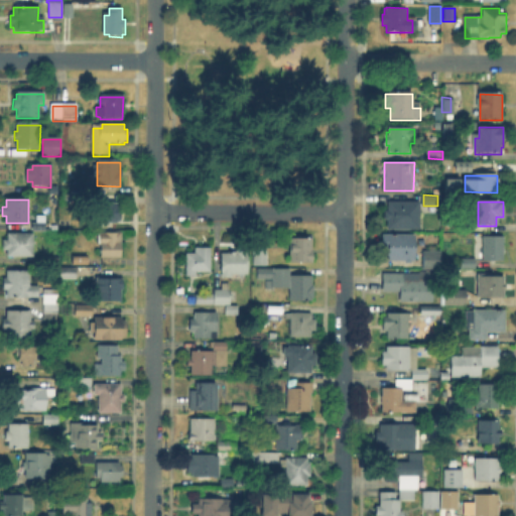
[(390,230),(386,230),(386,209),(390,209),(390,203),(419,203),(419,230),(390,230)]
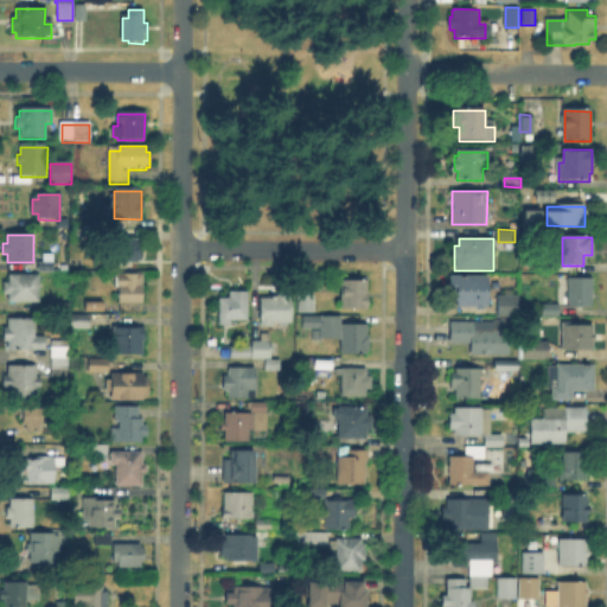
[(141,262),(122,262),(122,240),(141,240),(141,262)]
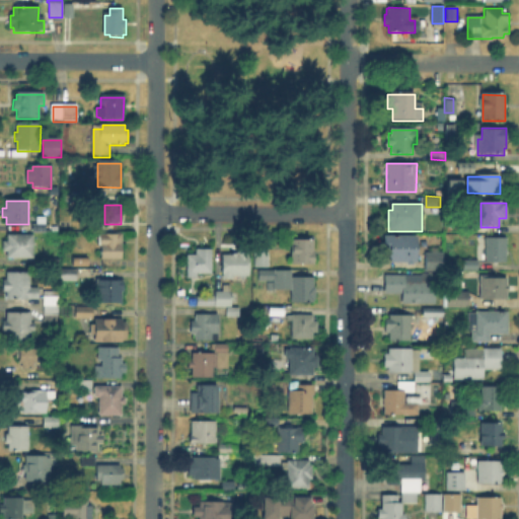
[(473,233),(461,233),(461,225),(473,225),(473,233)]
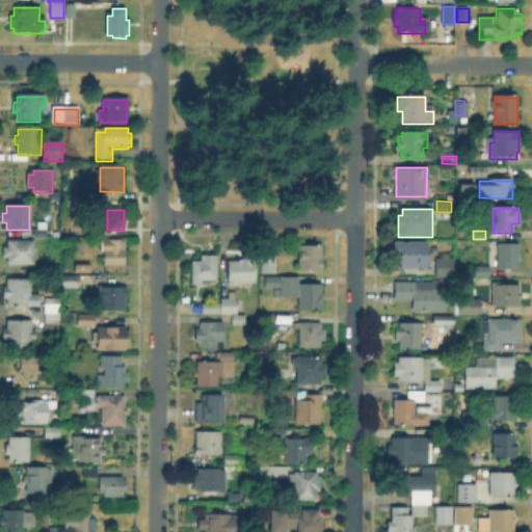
[(91,249),(79,249),(79,239),(92,239),(91,249)]
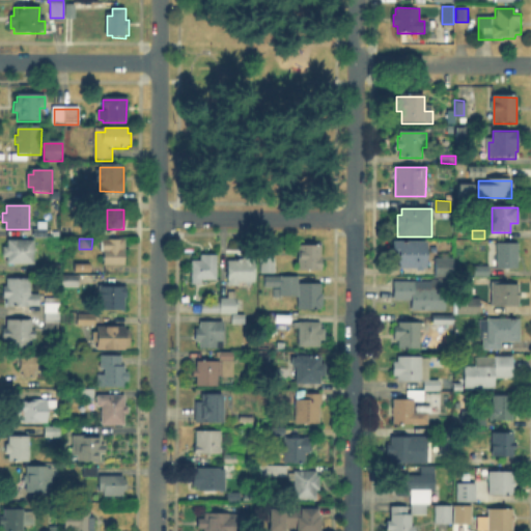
[(35,241),(35,264),(7,264),(7,256),(2,256),(2,248),(7,248),(7,241),(35,241)]
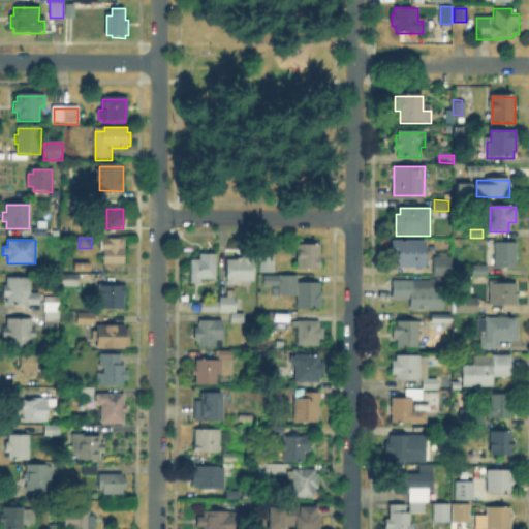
[(125,263),(102,263),(103,240),(125,240),(125,263)]
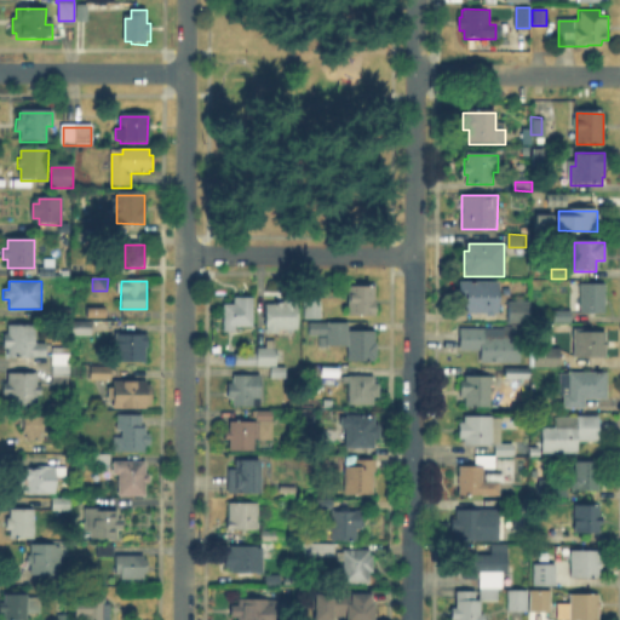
[(499,299),(499,313),(465,313),(465,299),(459,299),(459,283),(499,285),(499,299)]
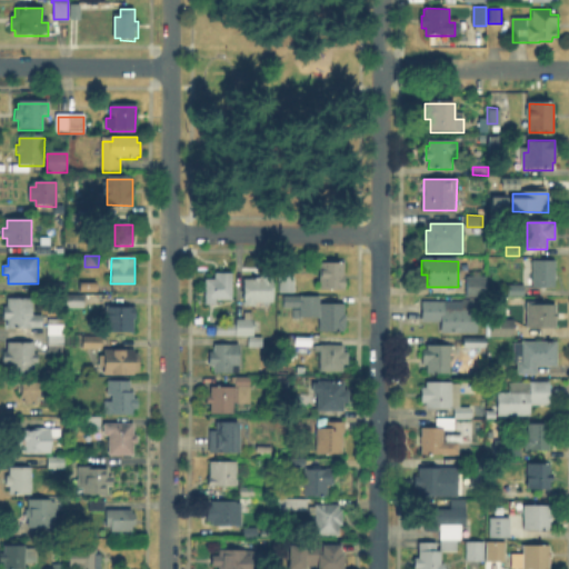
[(556,288),(533,288),(533,262),(556,262),(556,288)]
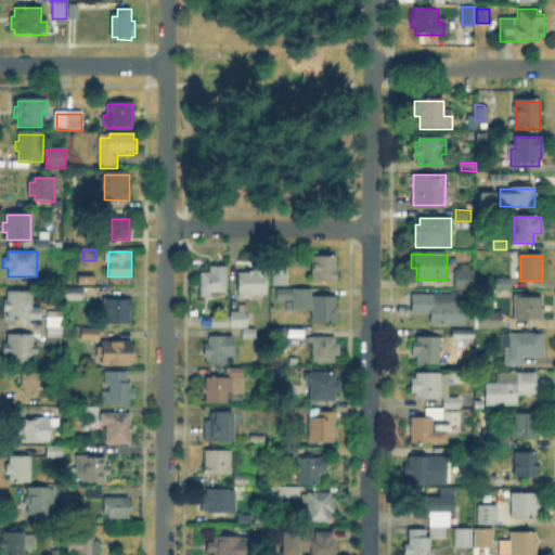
[(314,282),(310,282),(310,274),(314,274),(314,258),(336,258),(336,282),(314,282)]
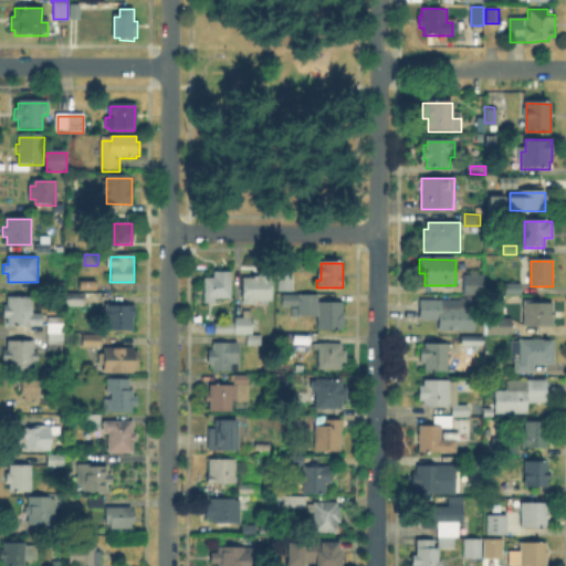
[(215,304),(206,304),(206,279),(213,279),(213,271),(231,271),(231,299),(215,299),(215,304)]
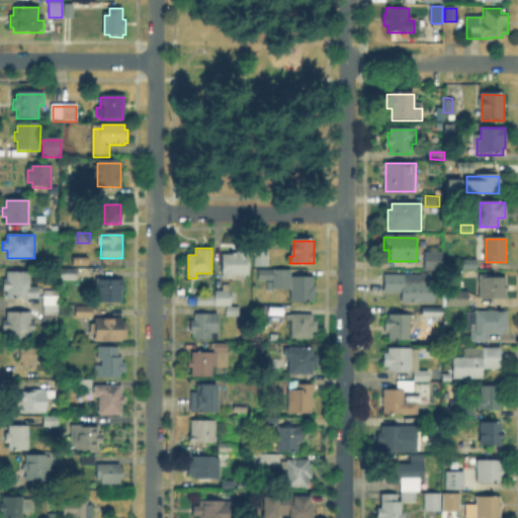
[(268,266),(256,266),(256,252),(268,252),(268,266)]
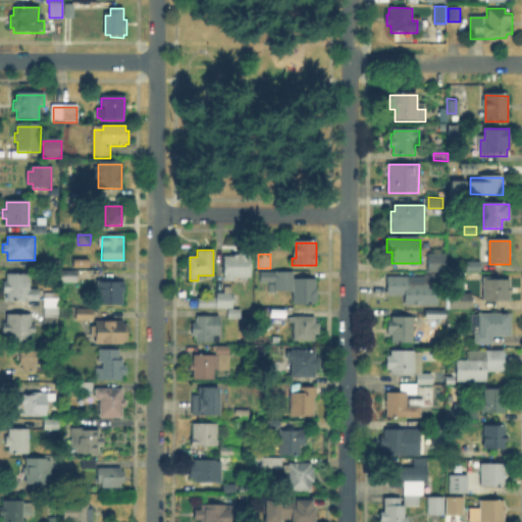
[(250,279),(225,279),(225,255),(250,255),(250,279)]
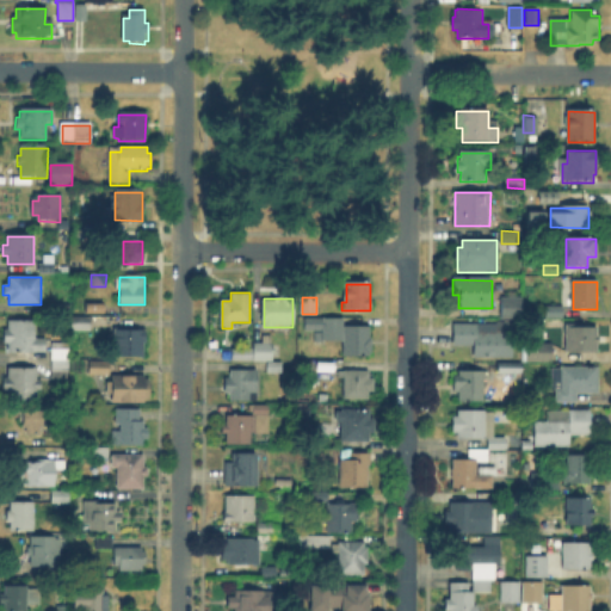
[(519,319),(503,319),(503,298),(519,298),(519,319)]
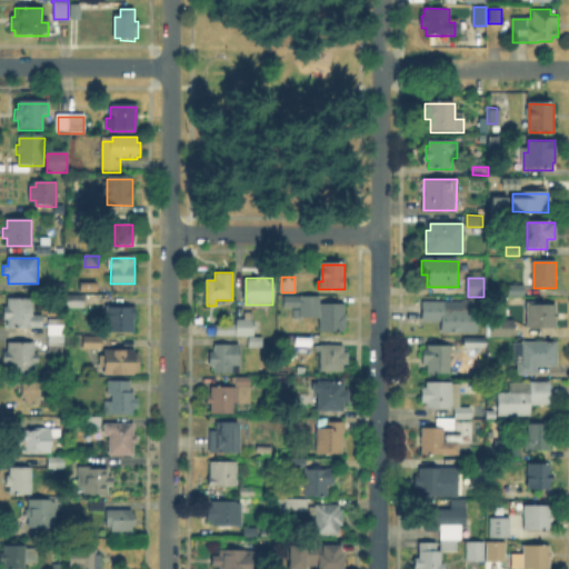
[(523,298),(508,298),(508,286),(523,286),(523,298)]
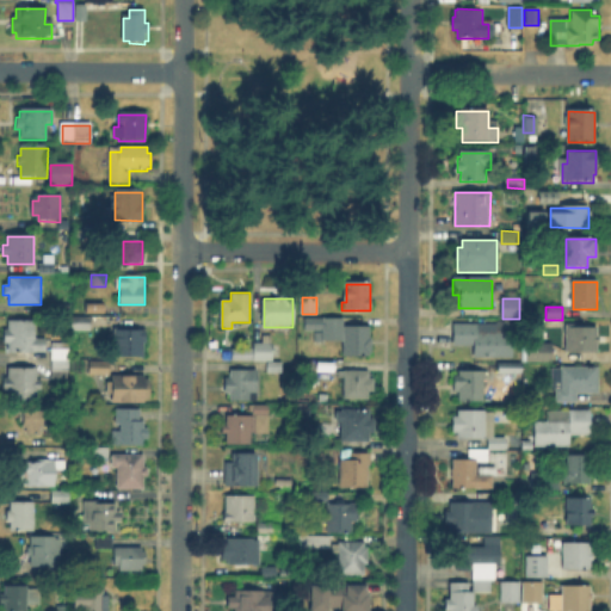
[(90,329),(68,329),(68,318),(90,318),(90,329)]
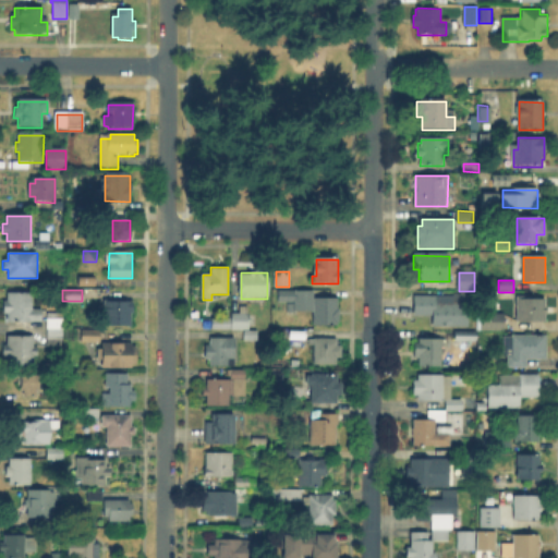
[(315,292),(315,299),(339,299),(338,325),(314,325),(314,312),(290,312),(290,303),(280,303),(280,292),(315,292)]
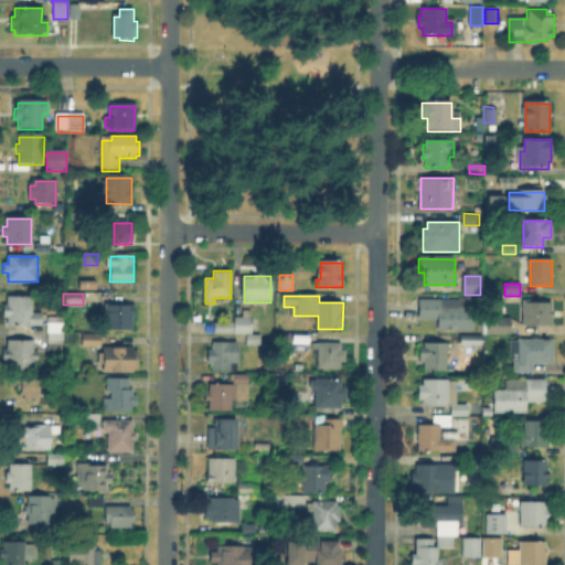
[(33,299),(32,315),(41,315),(41,326),(7,326),(7,319),(1,319),(1,305),(7,305),(7,298),(33,299)]
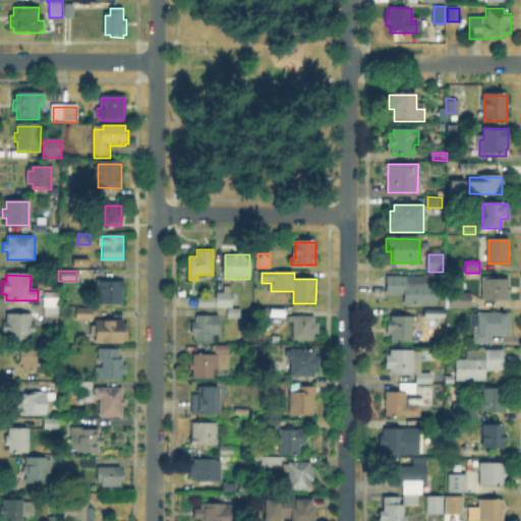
[(424,278),(424,280),(431,280),(431,286),(438,286),(438,304),(404,304),(404,294),(387,294),(387,278),(424,278)]
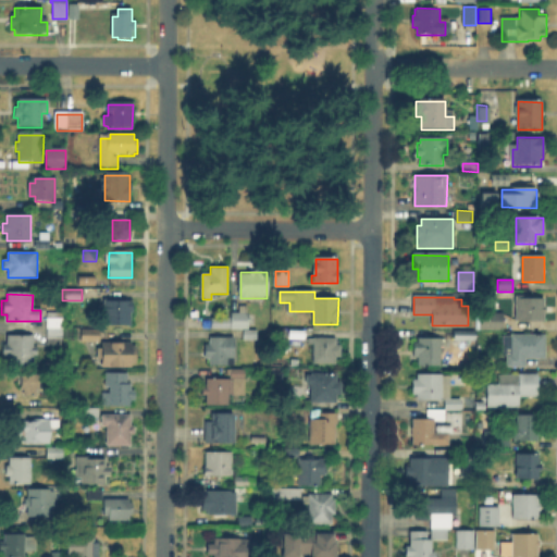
[(543,298),(543,300),(545,300),(545,314),(543,314),(543,322),(533,322),(533,329),(517,329),(517,298),(543,298)]
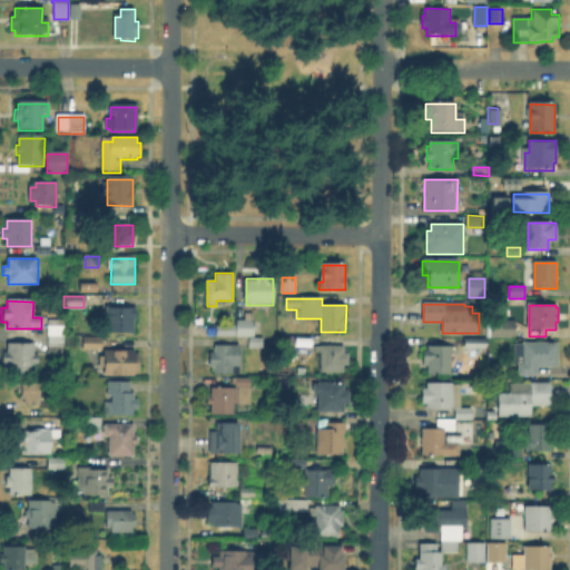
[(135,334),(135,338),(107,338),(107,308),(109,308),(109,307),(135,308),(135,334)]
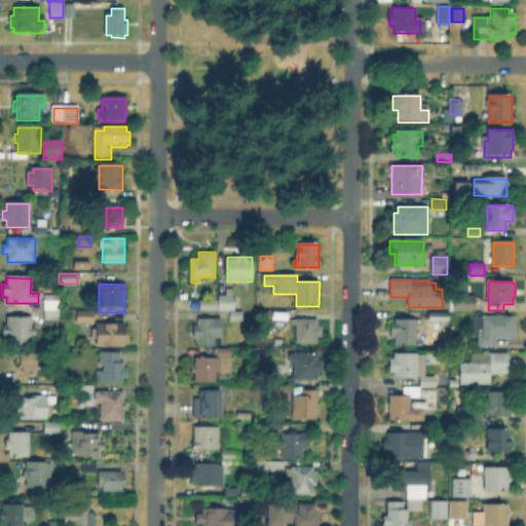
[(218,311),(200,311),(200,301),(218,301),(218,296),(227,296),(227,291),(233,291),(233,311),(218,311)]
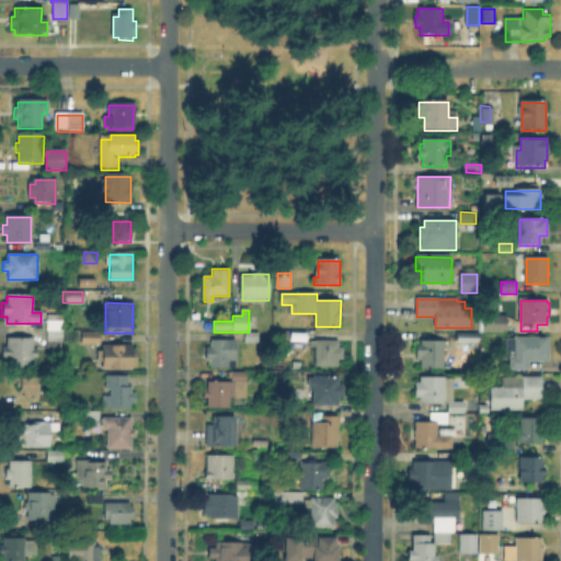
[(64,347),(48,347),(48,317),(64,317),(64,347)]
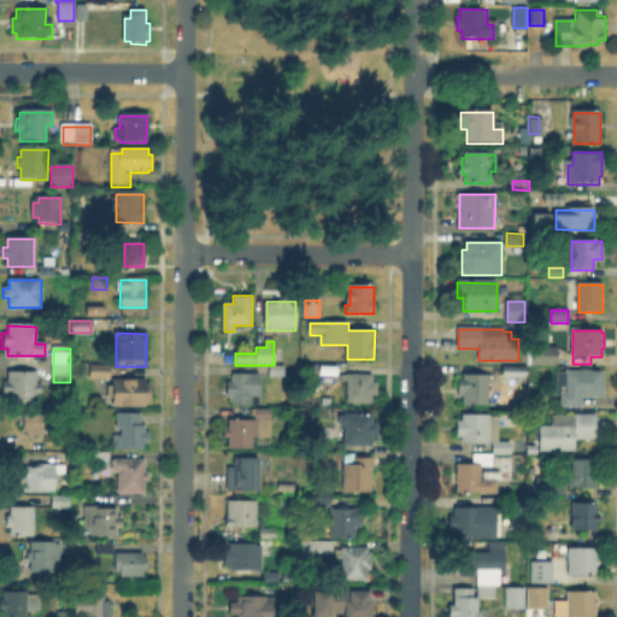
[(557,366),(530,366),(530,348),(557,348),(557,366)]
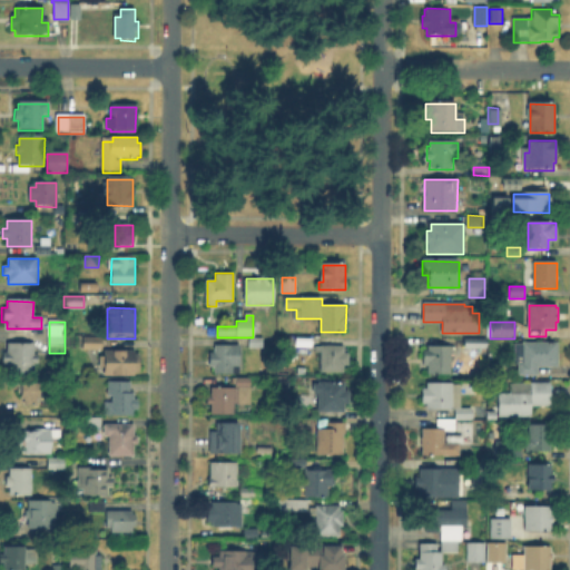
[(99,335),(80,335),(80,346),(99,346),(99,335)]
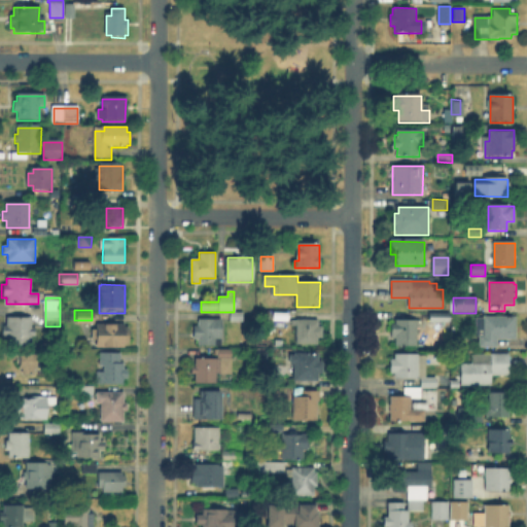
[(231,320),(231,312),(243,312),(243,320),(231,320)]
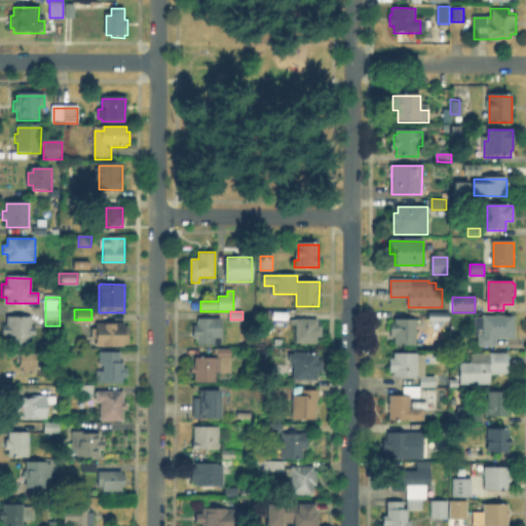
[(268,320),(257,320),(257,311),(268,312),(268,320)]
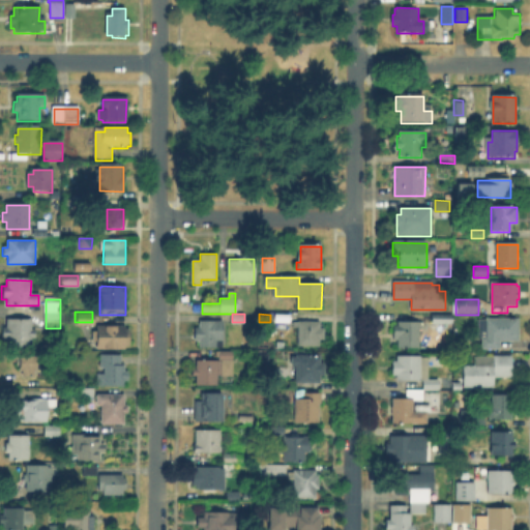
[(518,318),(518,341),(502,341),(502,351),(483,351),(483,341),(479,341),(479,324),(486,324),(487,318),(518,318)]
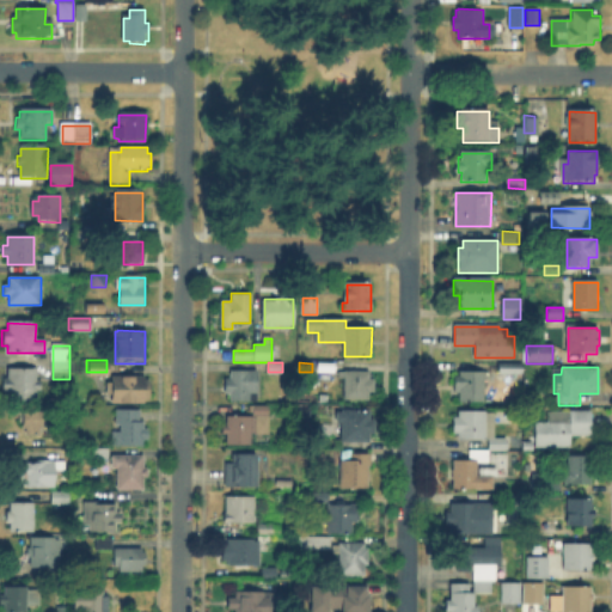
[(11,398),(11,392),(4,392),(4,379),(11,379),(11,371),(36,371),(36,381),(40,381),(40,392),(36,392),(36,398),(35,398),(35,407),(11,405),(11,398)]
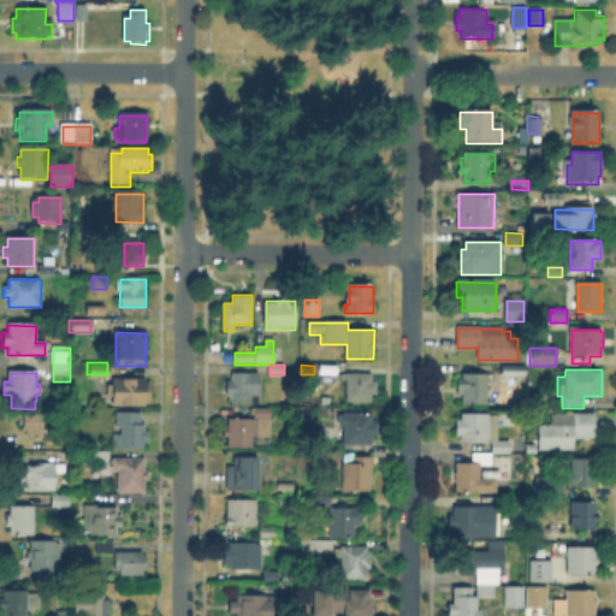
[(259,374),(259,404),(232,404),(232,396),(226,396),(226,383),(232,383),(232,374),(259,374)]
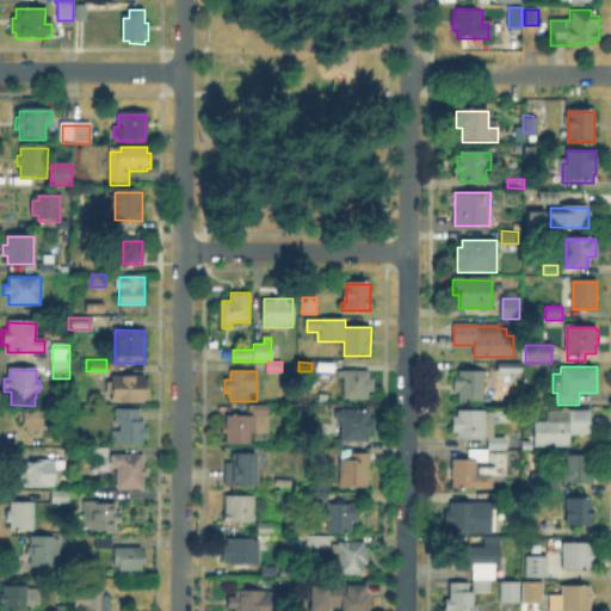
[(370,372),(370,381),(374,381),(374,390),(370,390),(370,400),(344,400),(344,371),(370,372)]
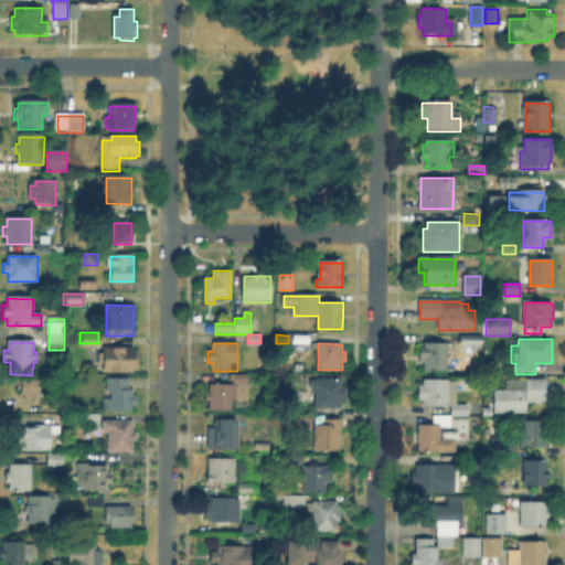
[(446,363),(446,371),(424,371),(424,363),(420,363),(420,345),(446,345),(446,363)]
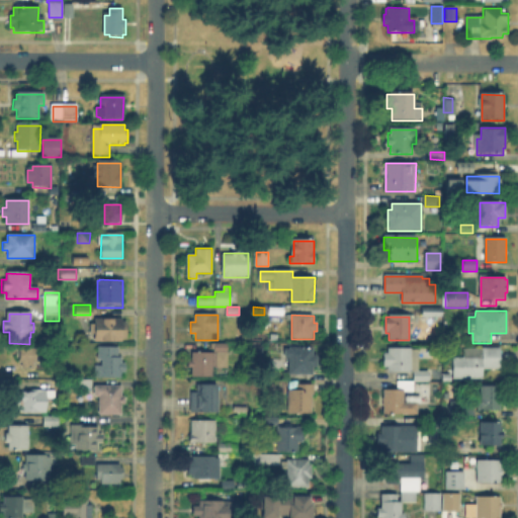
[(118,321),(118,323),(126,323),(126,339),(118,339),(118,341),(95,341),(95,321),(118,321)]
